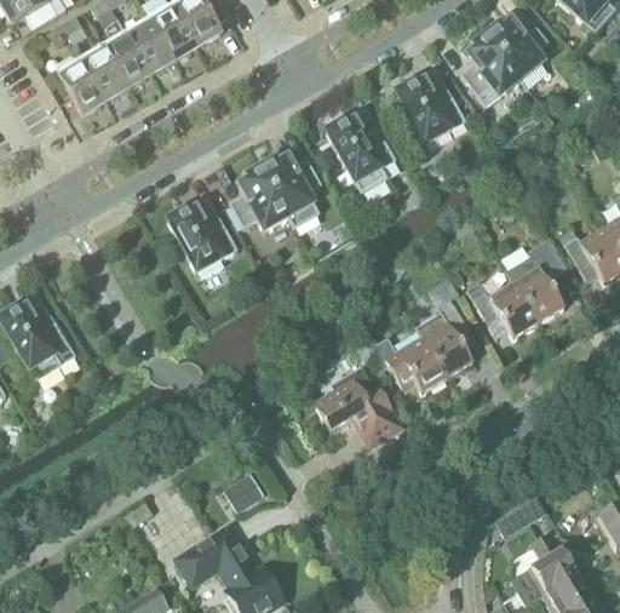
[(0,0),(0,4),(12,24),(24,17),(32,29),(64,10),(58,0),(0,0)]
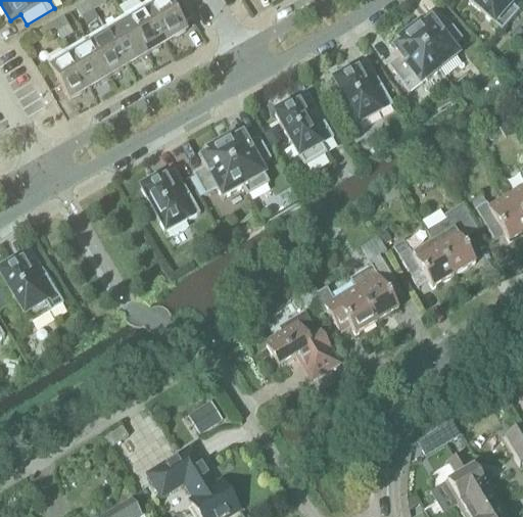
[(94,5),(91,0),(84,0),(77,4),(82,12),(94,5)]
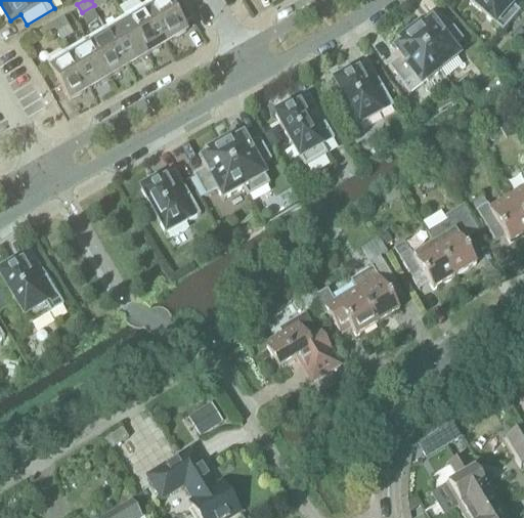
[(145,0),(143,1),(166,40),(185,28),(181,20),(169,0),(145,0)]
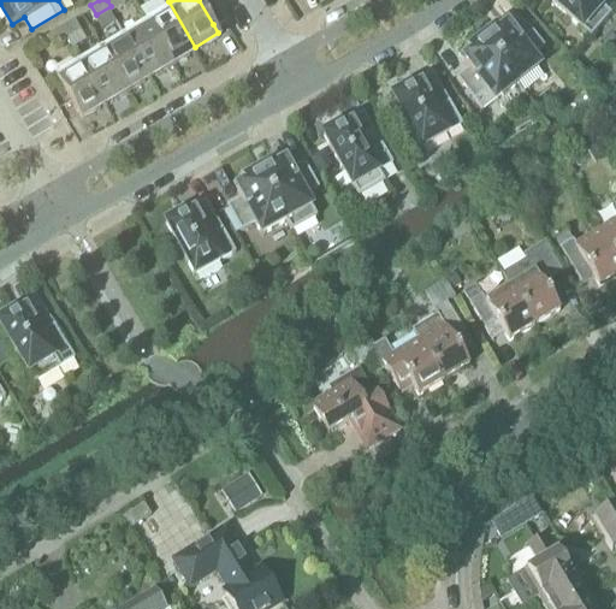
[(224,17),(214,0),(199,0),(213,24),(224,17)]
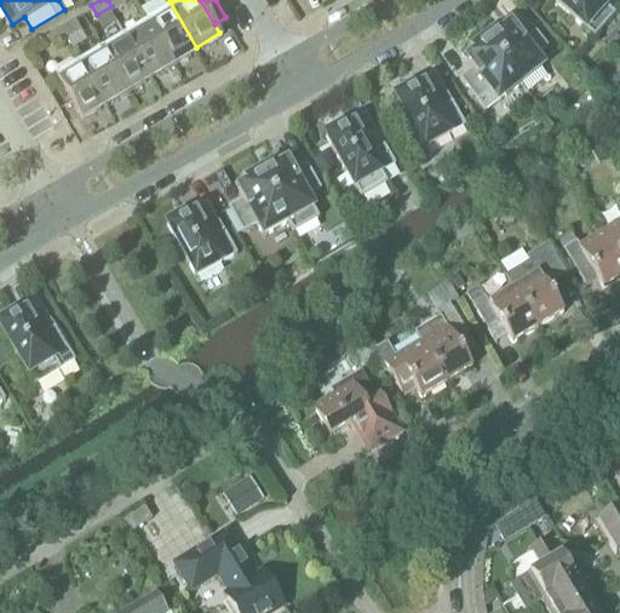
[(607,1),(608,0),(558,0),(595,32),(615,9),(607,1)]
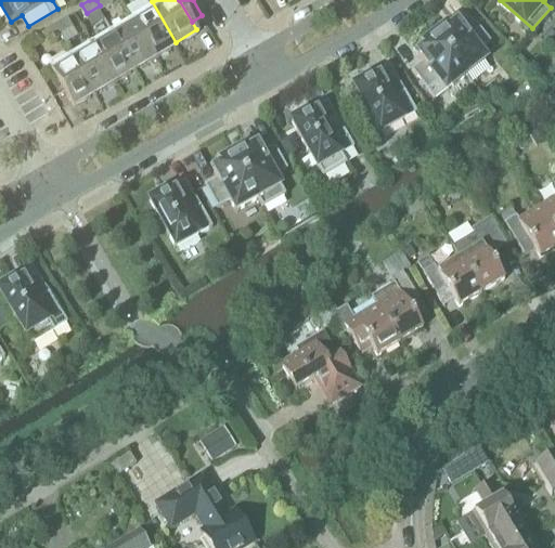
[(152,1),(131,13),(156,54),(176,42),(152,1)]
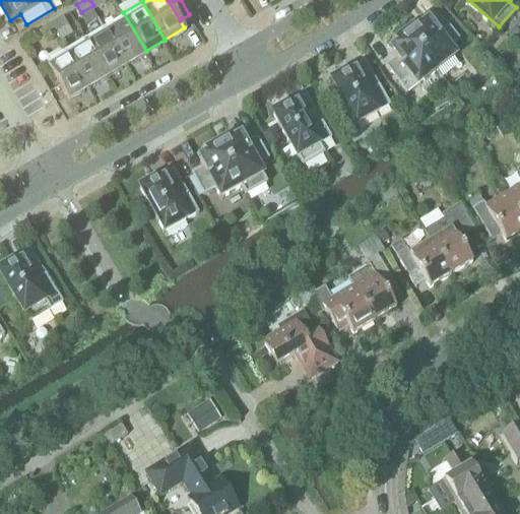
[(51,19),(56,27),(67,20),(63,12),(51,19)]
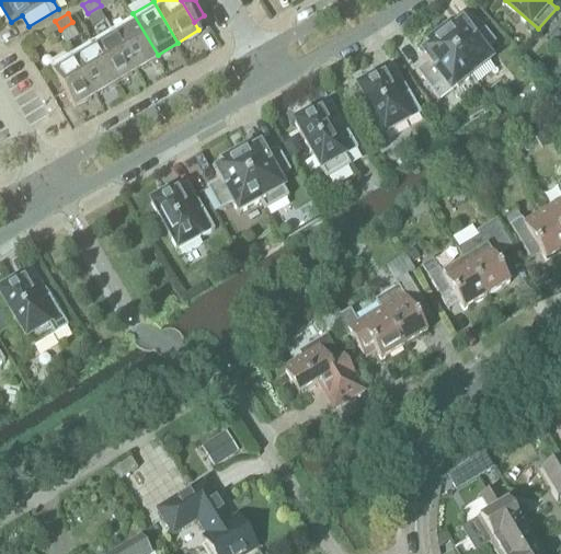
[(133,13),(113,25),(137,67),(158,55),(133,13)]
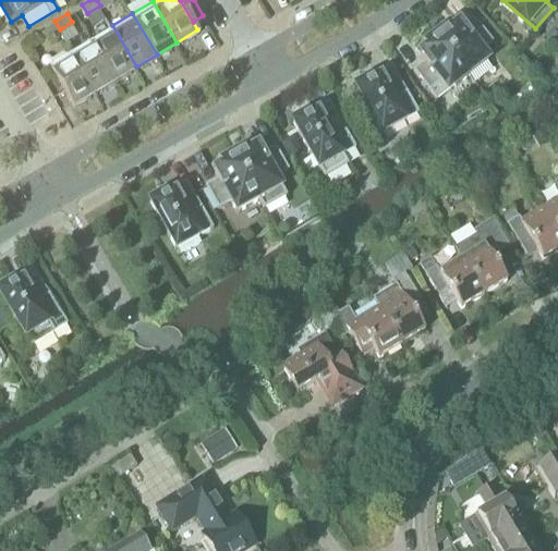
[(437,31),(469,71),(489,54),(482,46),(494,37),(477,15),(465,24),(461,19),(453,24),(450,20),(437,31)]
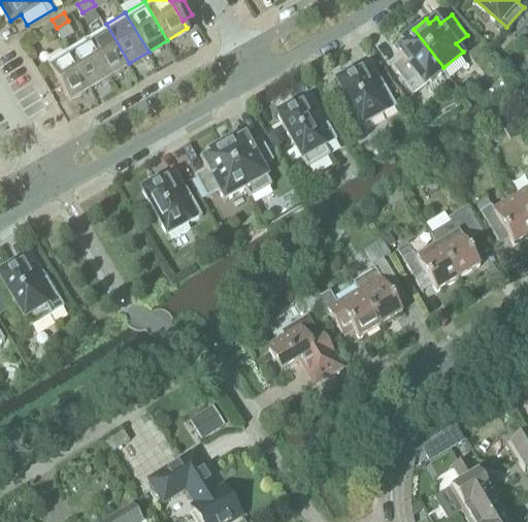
[(57,28),(52,20),(39,28),(44,35),(57,28)]
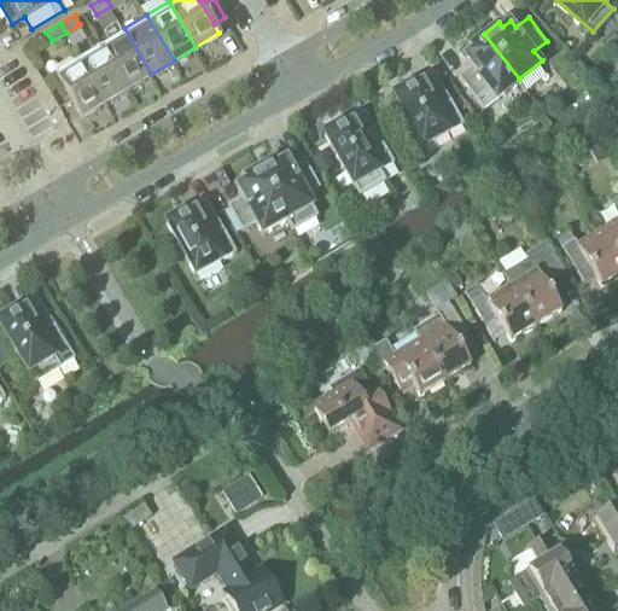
[(124,28),(101,41),(128,87),(151,74),(124,28)]
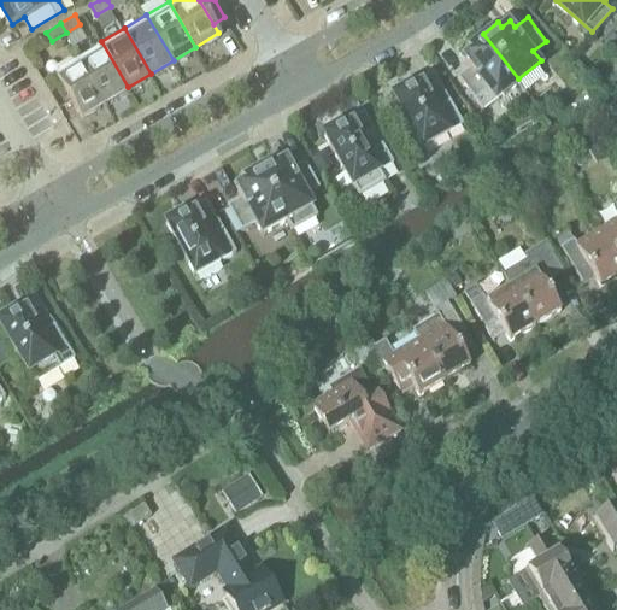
[(518,78),(483,34),(469,45),(472,50),(465,56),(470,63),(457,72),(483,106),(518,78)]
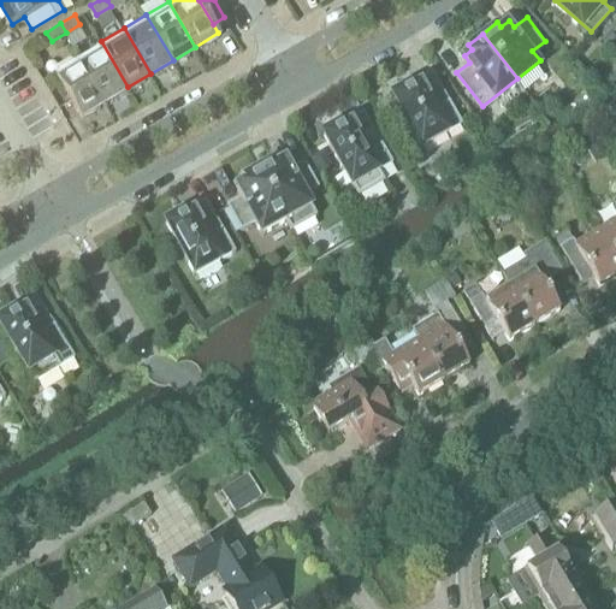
[(101,41),(80,54),(106,100),(128,87),(101,41)]
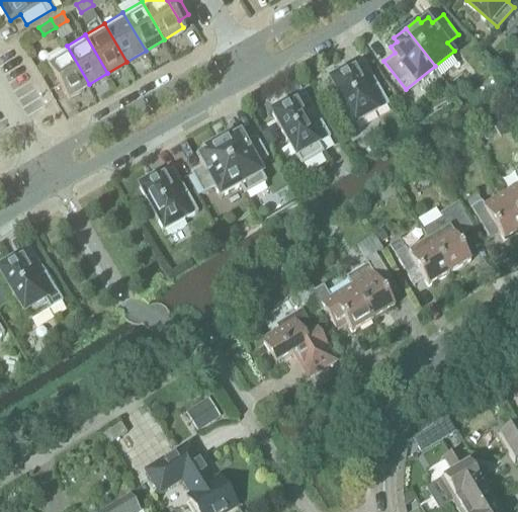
[(67,46),(47,58),(64,85),(70,96),(89,84),(67,46)]
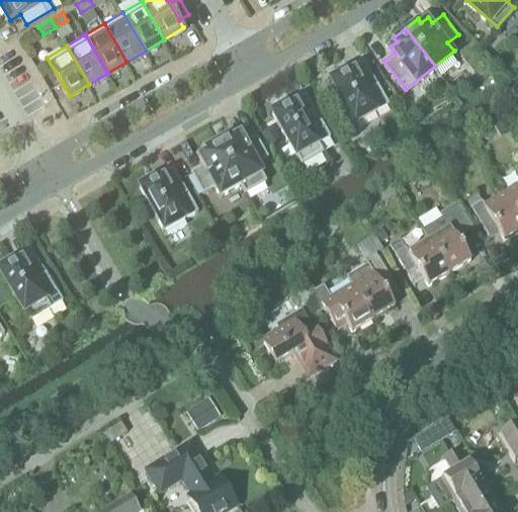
[(345,68),(330,76),(355,120),(390,100),(364,57),(351,64),(353,67),(347,71),(345,68)]
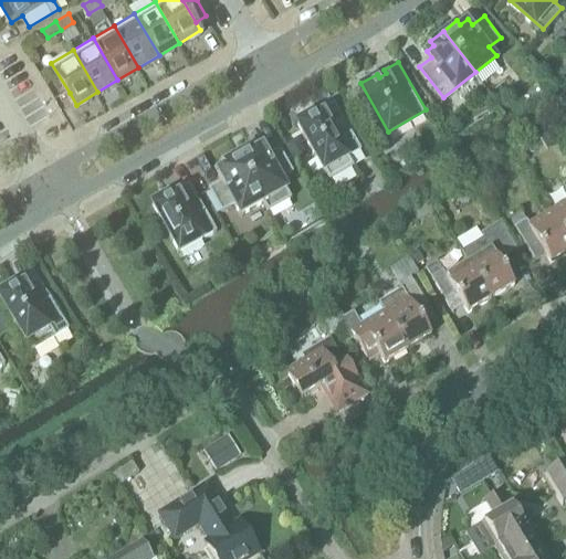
[(59,76),(48,84),(58,99),(58,101),(69,93),(59,76)]
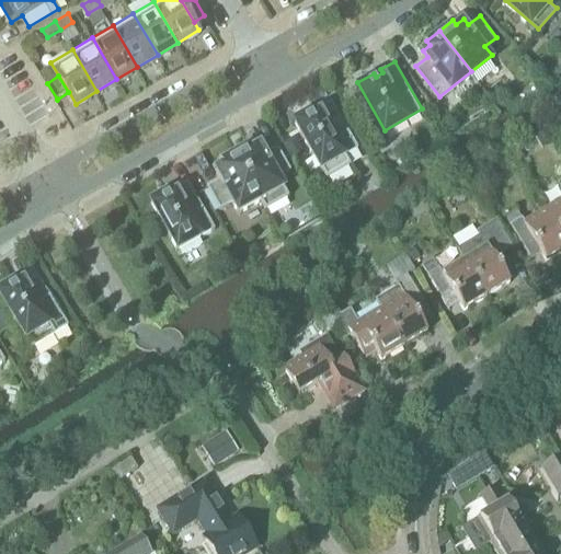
[(345,152),(358,145),(332,97),(318,105),(319,108),(312,112),(310,108),(295,118),(327,175),(351,161),(345,152)]
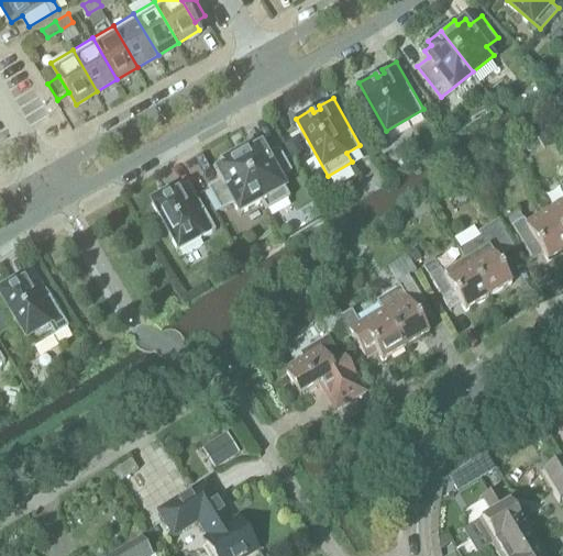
[(537,132),(544,144),(556,137),(549,124),(537,132)]
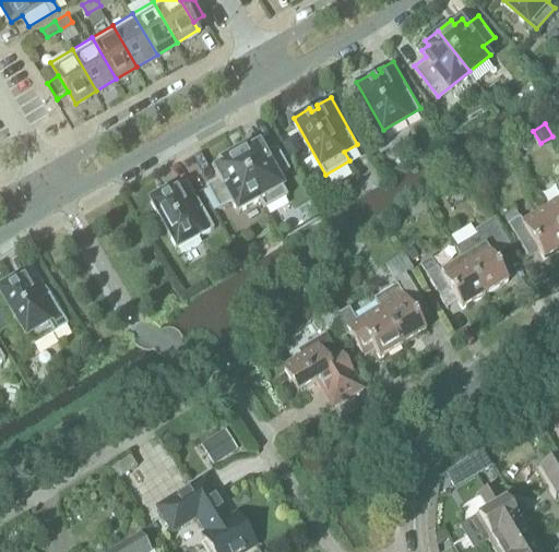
[(304,150),(293,132),(281,140),(292,156),(304,150)]
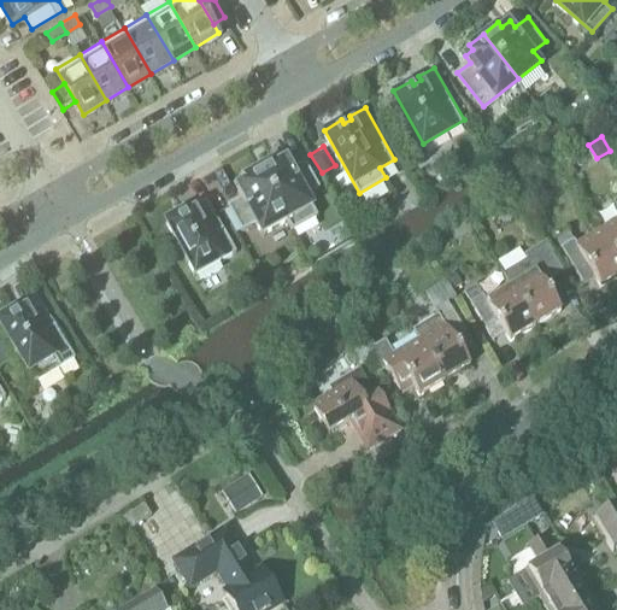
[(259,165),(293,226),(318,212),(306,191),(321,182),(305,157),(292,164),(287,157),(277,162),(275,157),(259,165)]
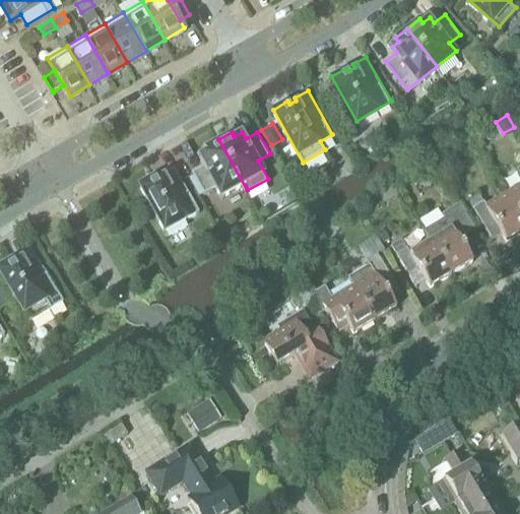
[(247,190),(218,139),(205,147),(208,151),(200,155),(204,162),(192,169),(204,191),(216,184),(221,193),(242,182),(247,191),(247,190)]
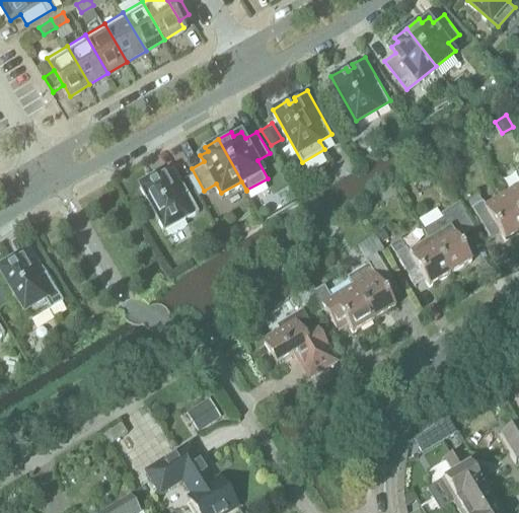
[(518,168),(518,179),(504,190),(518,215),(518,163),(517,165),(518,168)]
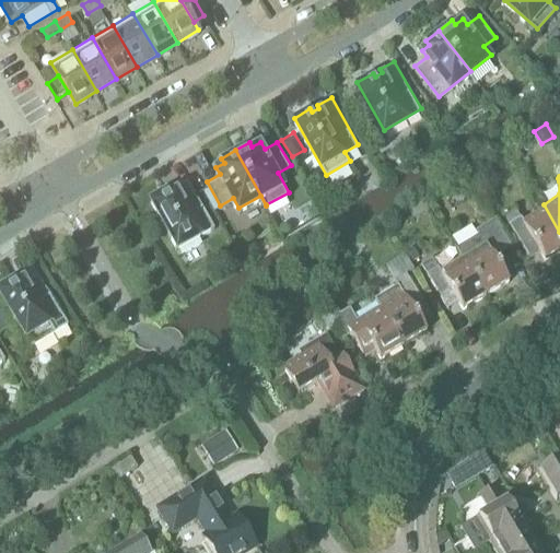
[(168,192),(166,189),(151,198),(177,245),(214,224),(188,177),(174,185),(176,188),(168,192)]
